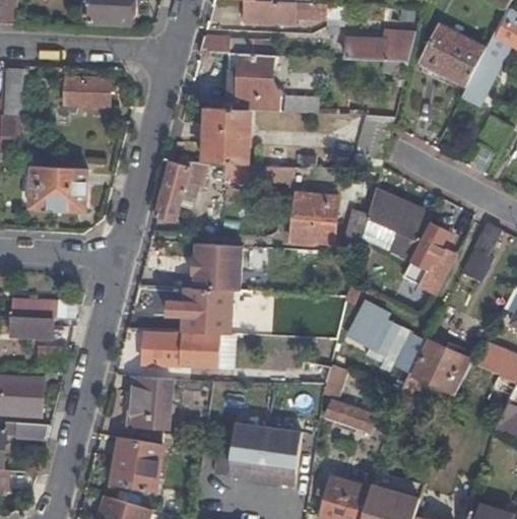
[(0,22),(16,24),(17,0),(0,0),(0,22)]
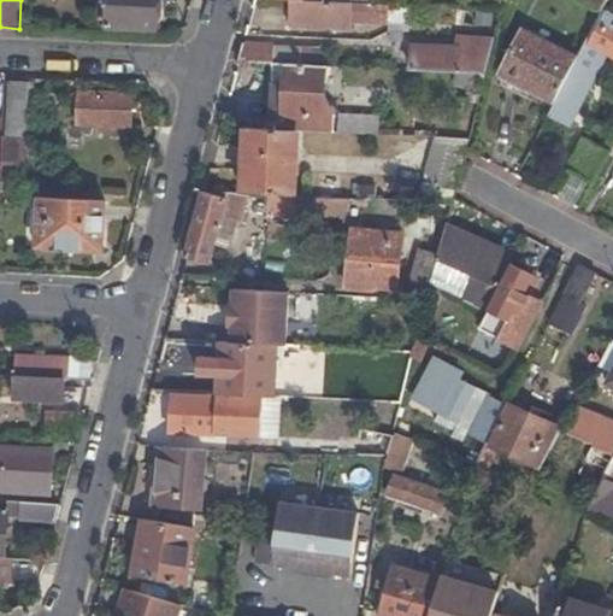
[(105,0),(104,24),(154,27),(155,0),(105,0)]
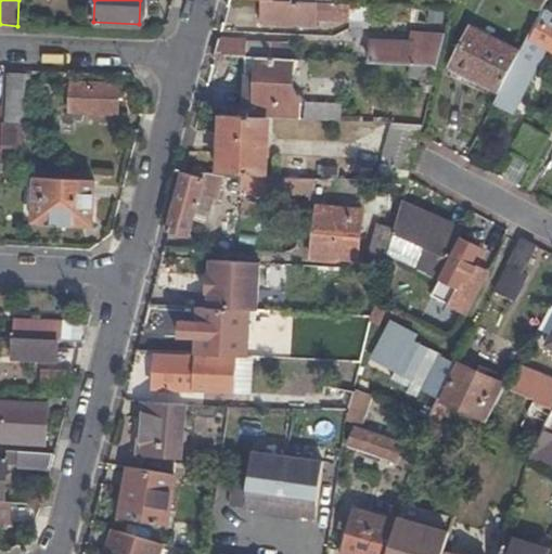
[(320,8),(320,1),(299,0),(259,0),(258,21),(313,23),(315,8),(320,8)]
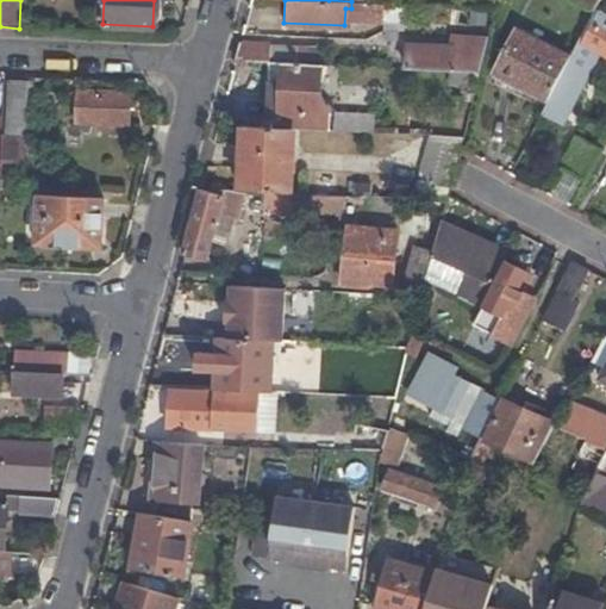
[(578,0),(594,10),(599,0),(578,0)]
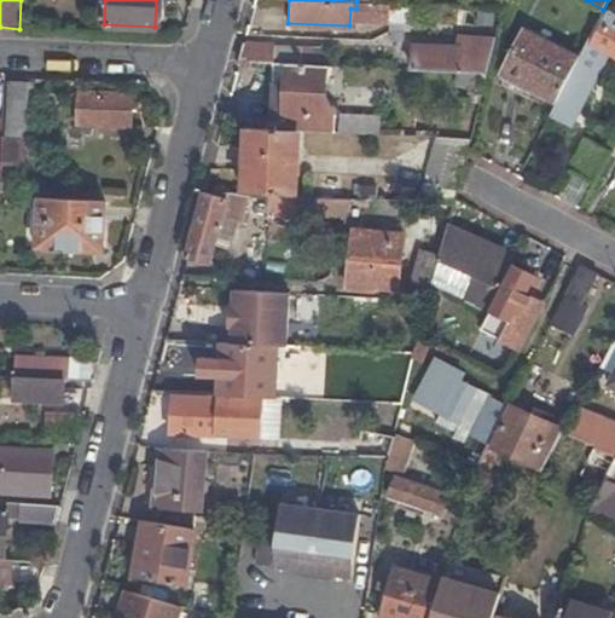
[(552,104),(546,115),(573,128),(613,53),(614,55),(614,16),(603,10),(602,10),(578,57),(552,104)]
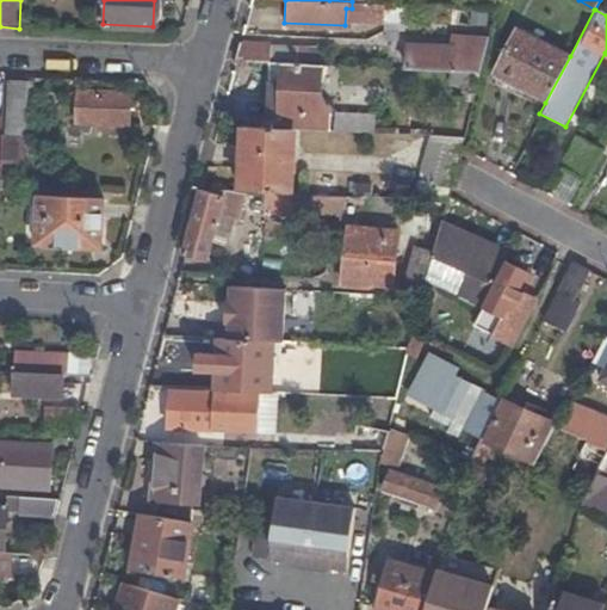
[(516,29),(531,36),(532,31),(519,24),(516,29)]
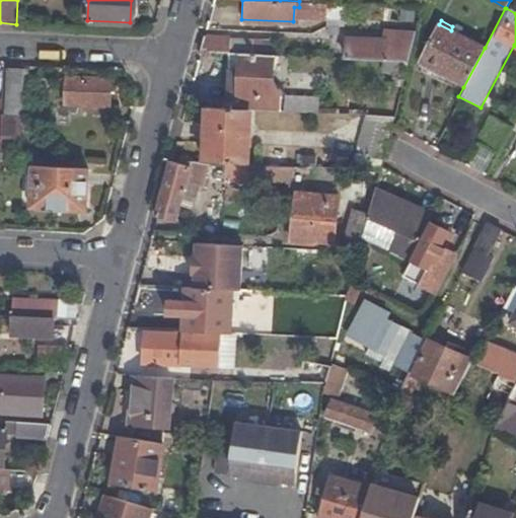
[(443,77),(463,87),(485,48),(451,30),(439,24),(437,23),(420,60),(445,73),(443,77)]
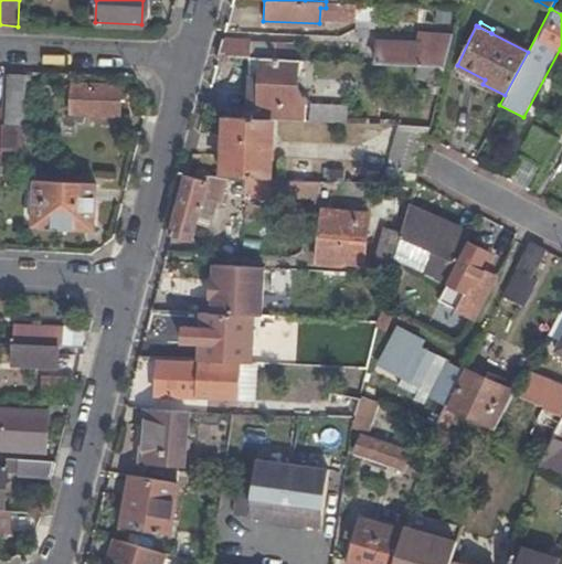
[(366,36),(366,28),(354,27),(354,36),(366,36)]
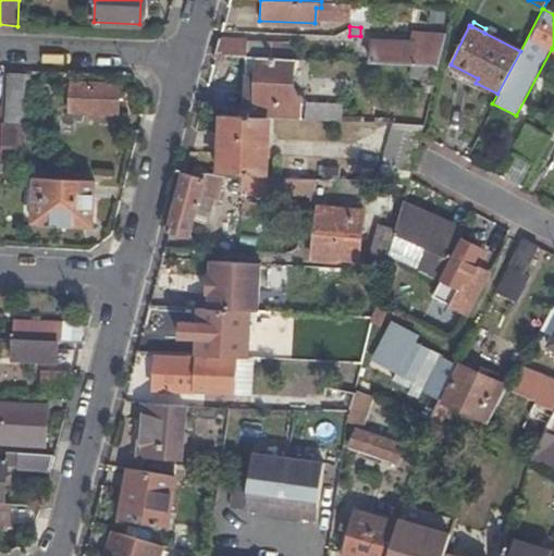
[(430,65),(435,65),(444,32),(413,31),(411,42),(370,40),(368,62),(430,65)]
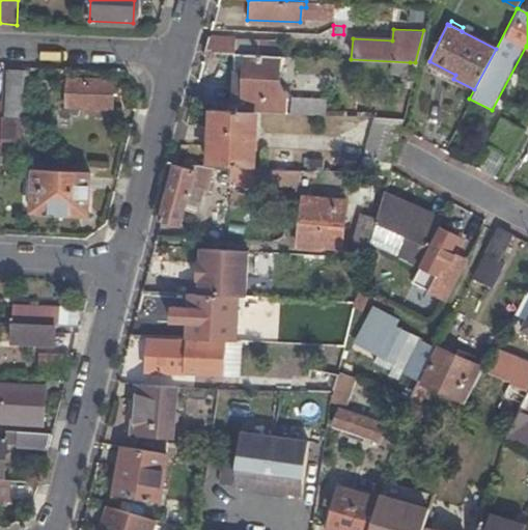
[(206,35),(202,51),(232,53),(232,39),(232,36),(206,35)]
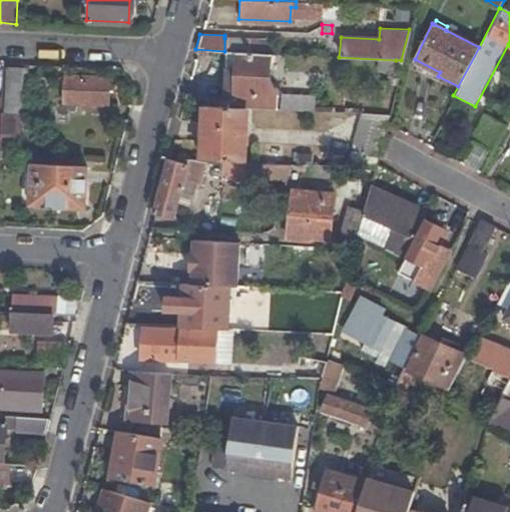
[(224,38),(224,51),(225,51),(246,52),(247,39),(224,38)]
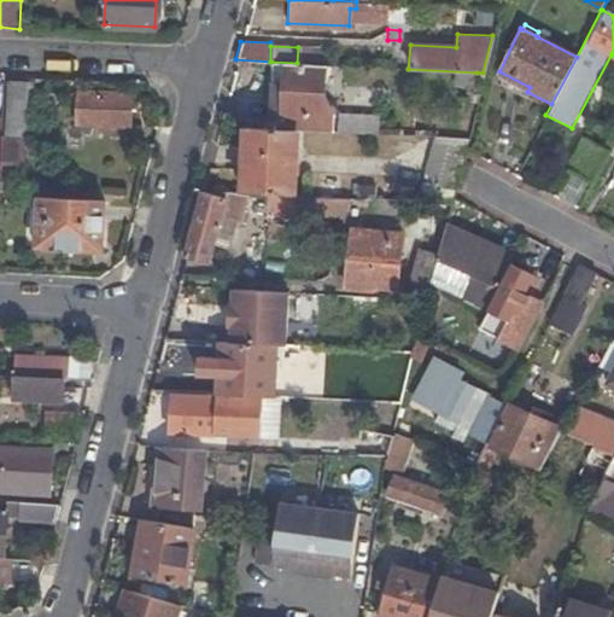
[(294,129),(329,131),(331,108),(322,106),(325,64),(297,63),(272,62),(270,94),(282,95),(281,128),(294,129)]
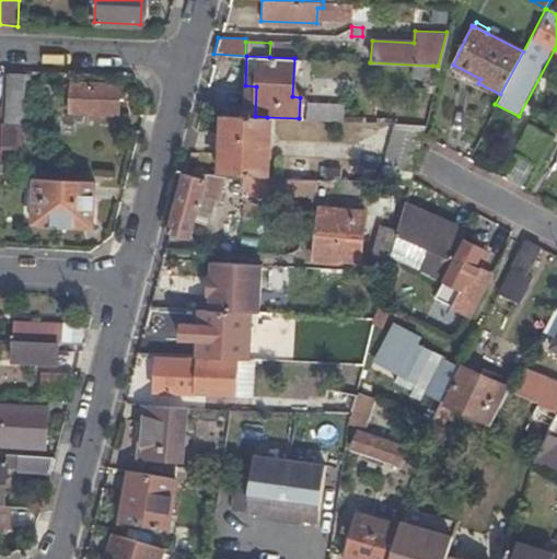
[(450,69),(478,83),(480,79),(453,65),(450,69)]
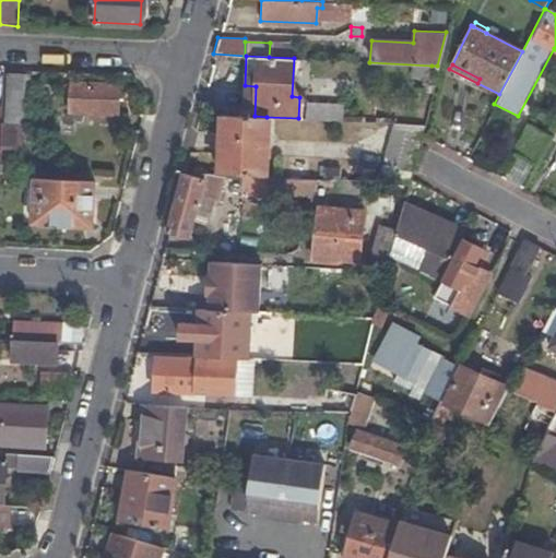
[(4,117),(21,118),(23,79),(7,78),(4,117)]
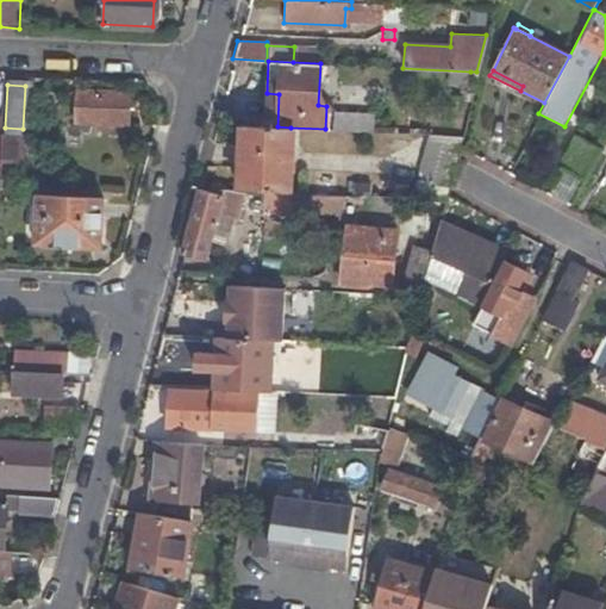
[(125,123),(126,92),(74,89),(73,119),(125,123)]
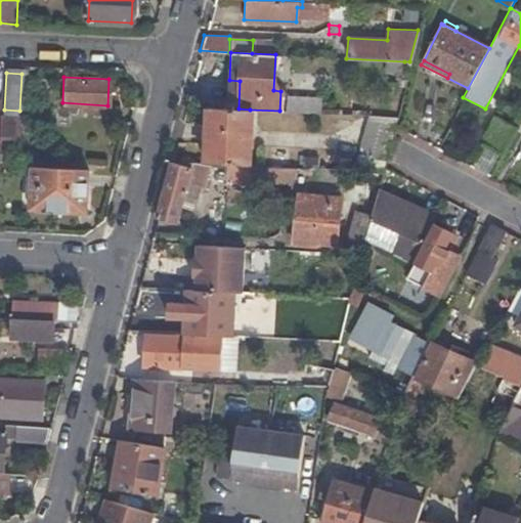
[(289,111),(318,112),(319,95),(290,94),(289,111)]
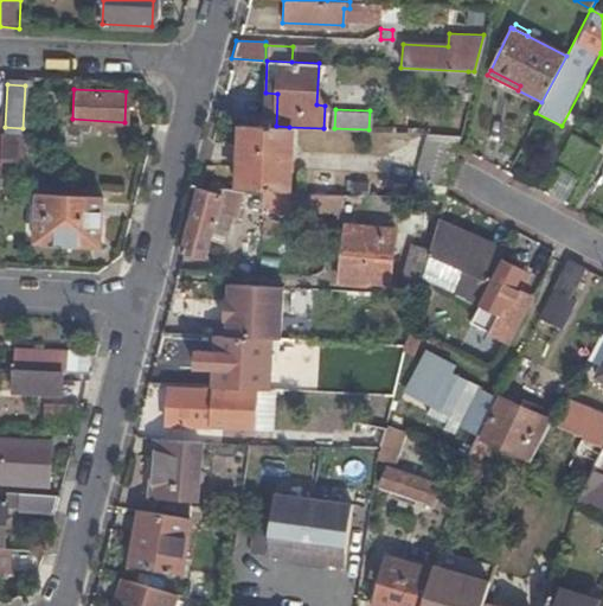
[(238,189),(263,190),(287,190),(289,127),(276,126),(242,123),(238,189)]
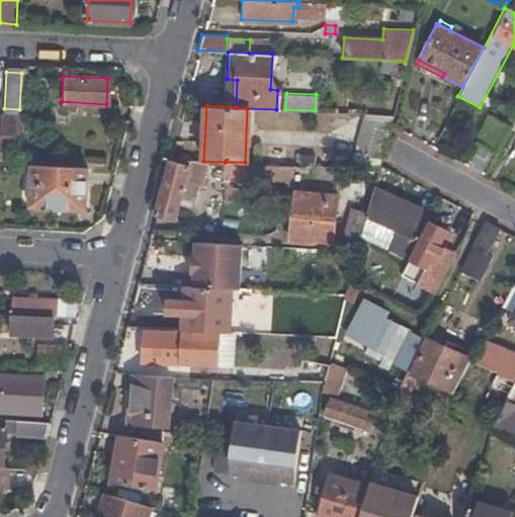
[(364,112),(351,160),(374,166),(387,118),(364,112)]
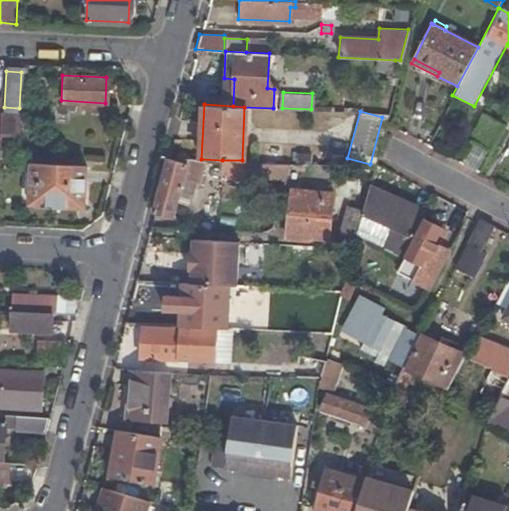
[(15,134),(16,113),(0,112),(0,134),(15,134)]
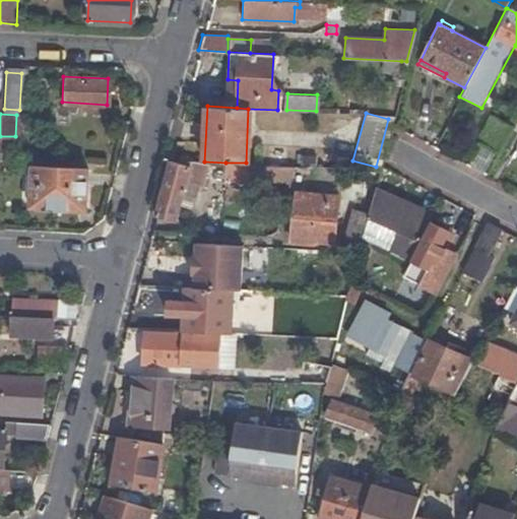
[(170,158),(154,214),(175,219),(191,160),(183,159),(182,163),(170,158)]
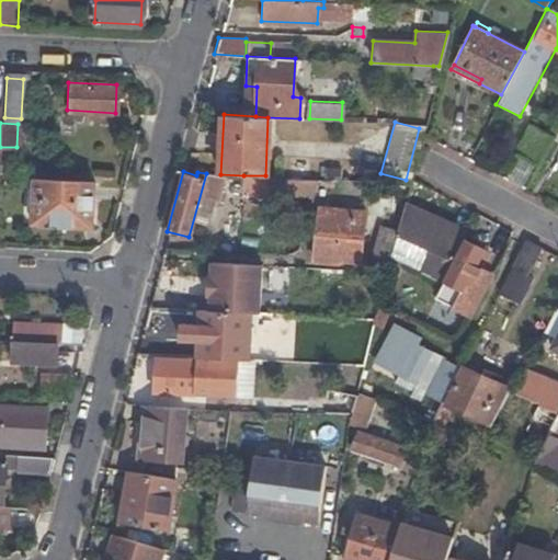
[(268,194),(310,200),(315,180),(243,175),(241,195),(268,196),(268,194)]
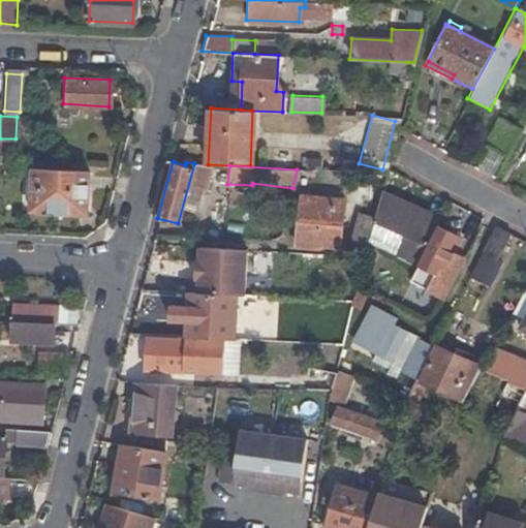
[(86,212),(88,171),(34,168),(31,210),(86,212)]
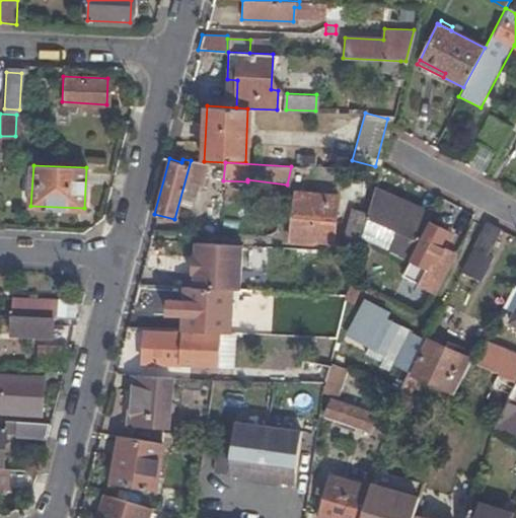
[(399,233),(391,252),(408,262),(433,213),(374,188),(367,215),(366,218),(399,233)]
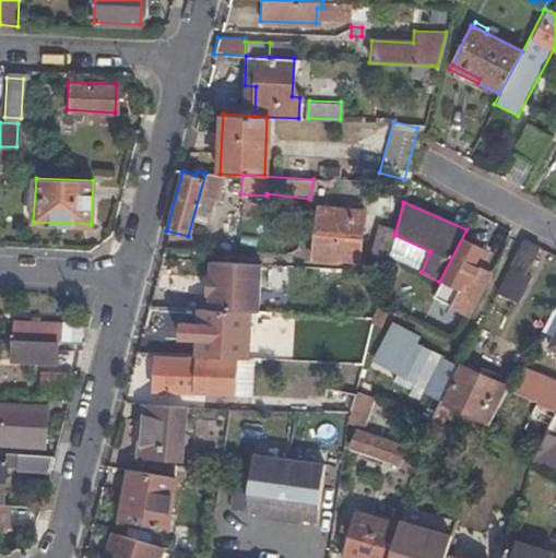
[(312,260),(335,262),(335,259),(358,260),(359,234),(349,232),(351,211),(318,208),(312,260)]
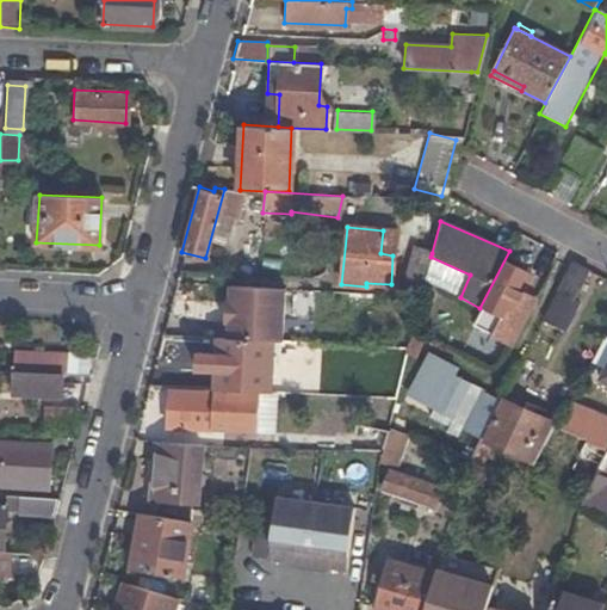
[(403,285),(404,297),(420,299),(431,257),(432,253),(412,248),(403,285)]
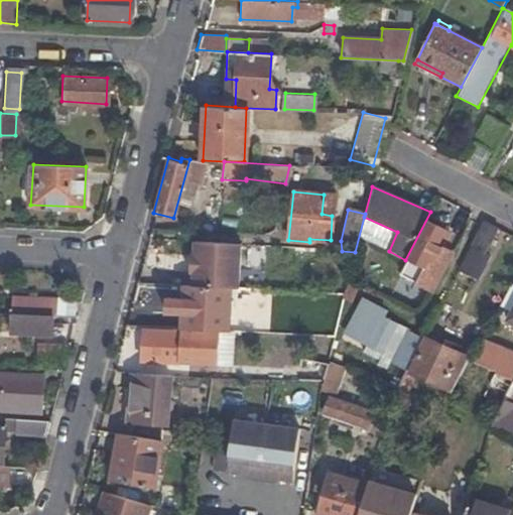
[(497,228),(483,220),(481,225),(471,244),(484,251),(497,228)]
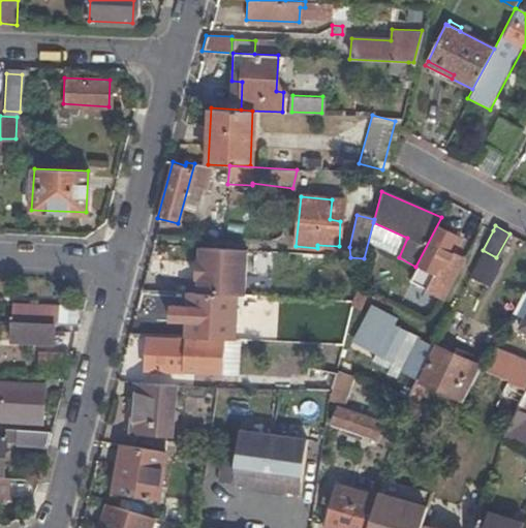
[(462,240),(439,227),(411,282),(443,300),(464,259),(455,254),(462,240)]
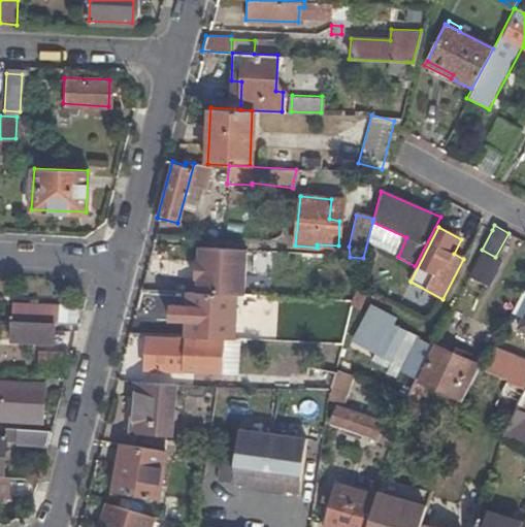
[(233,295),(241,295),(244,250),(198,246),(197,261),(195,261),(194,277),(196,277),(195,293),(233,295)]
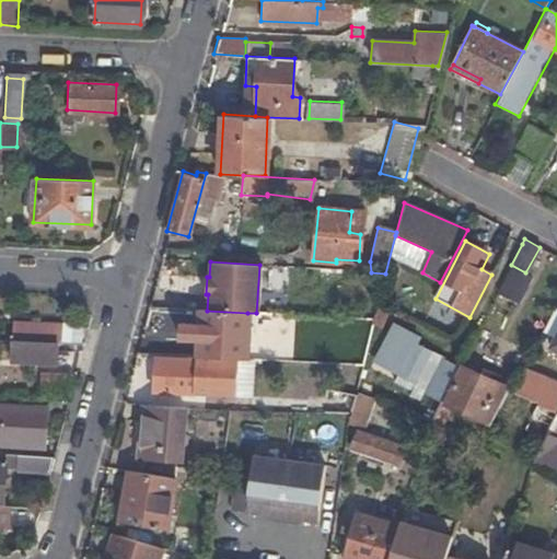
[(517,300),(530,275),(525,272),(511,265),(498,290),(517,300)]
